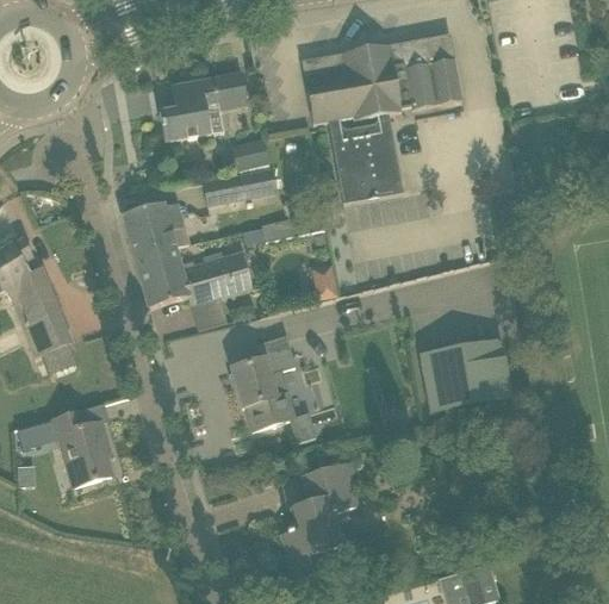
[(412,109),(463,99),(454,58),(406,68),(404,55),(392,57),(390,44),(316,57),(318,74),(305,76),(315,123),(330,120),(345,201),(403,191),(389,112),(402,110),(402,107),(412,105),(412,109)]
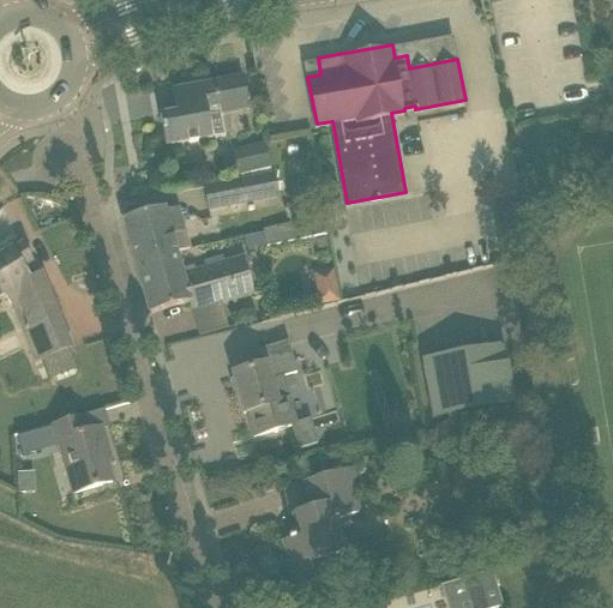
[(208,106),(222,102),(223,109),(251,104),(245,72),(173,84),(178,108),(160,112),(166,142),(214,133),(208,106)]
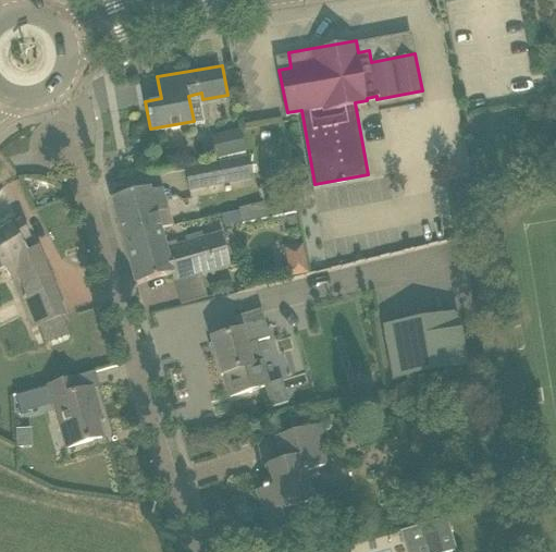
[(249,151),(227,156),(185,164),(189,187),(255,175),(249,151)]
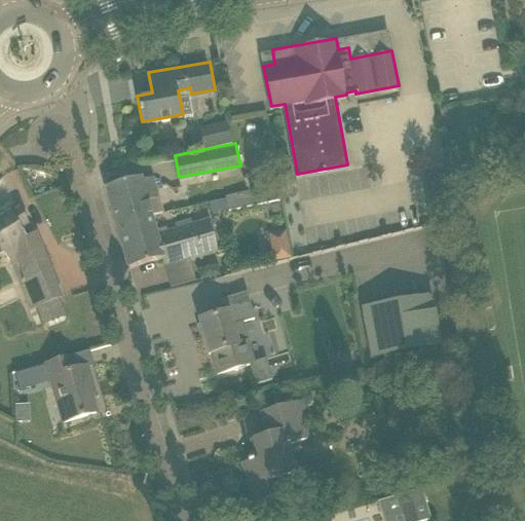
[(260,172),(247,175),(250,189),(253,201),(265,198),(260,172)]
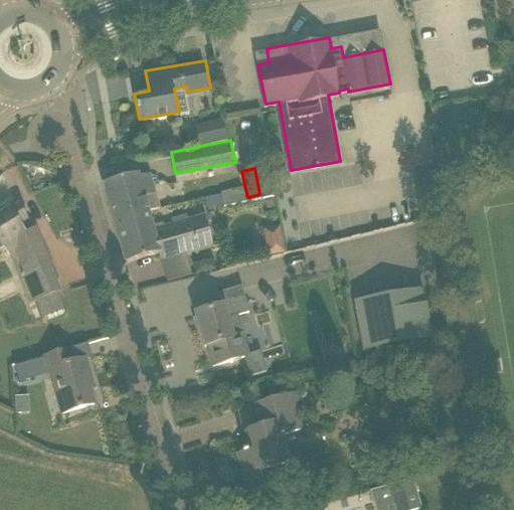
[(150,206),(150,207),(161,204),(152,170),(139,173),(139,171),(104,181),(114,216),(150,206)]
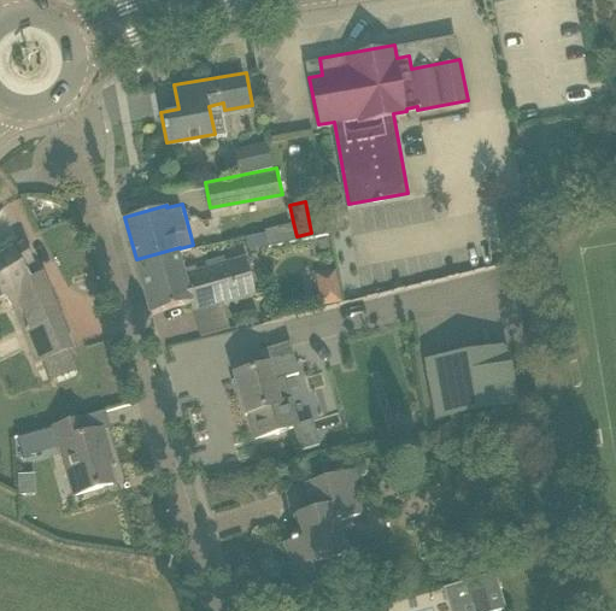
[(265,230),(247,235),(250,247),(269,241),(265,230)]
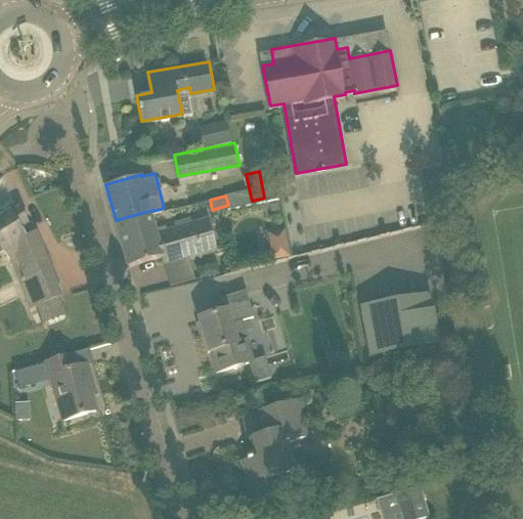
[(66,310),(59,294),(62,293),(36,227),(27,233),(22,224),(29,219),(19,204),(11,209),(10,207),(0,213),(0,249),(4,247),(12,259),(31,305),(37,303),(43,318),(66,310)]
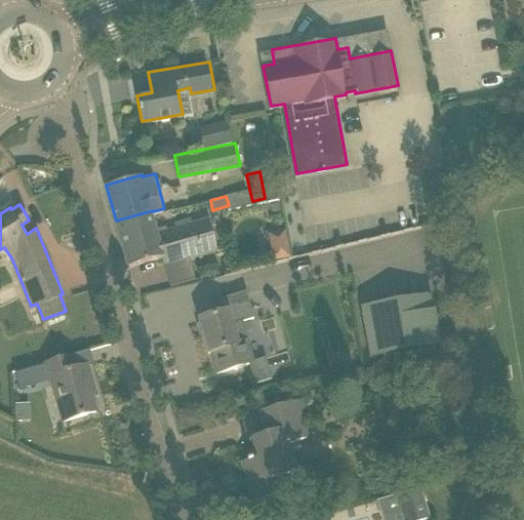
[(218,246),(212,226),(209,215),(158,230),(153,211),(153,210),(116,221),(128,264),(163,254),(165,262),(193,254),(193,253),(218,246)]
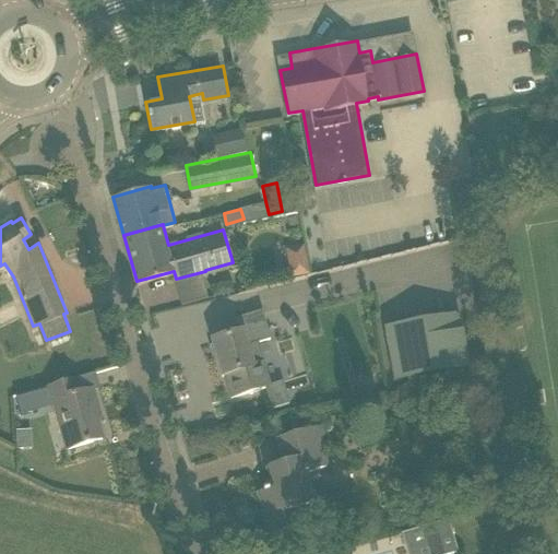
[(288,239),(286,270),(307,271),(309,240),(288,239)]
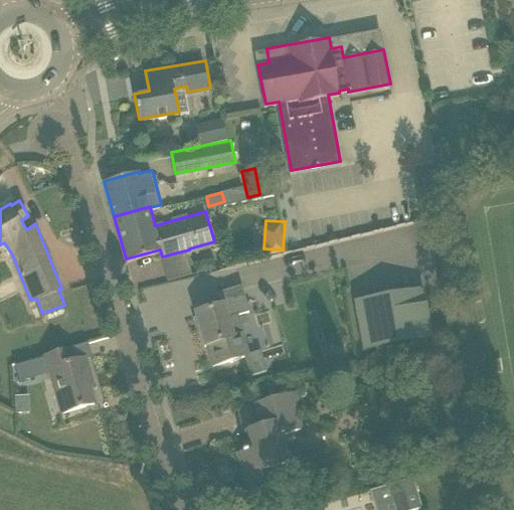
[(380,262),(383,275),(422,265),(413,225),(374,235),(377,247),(383,246),(386,260),(380,262)]
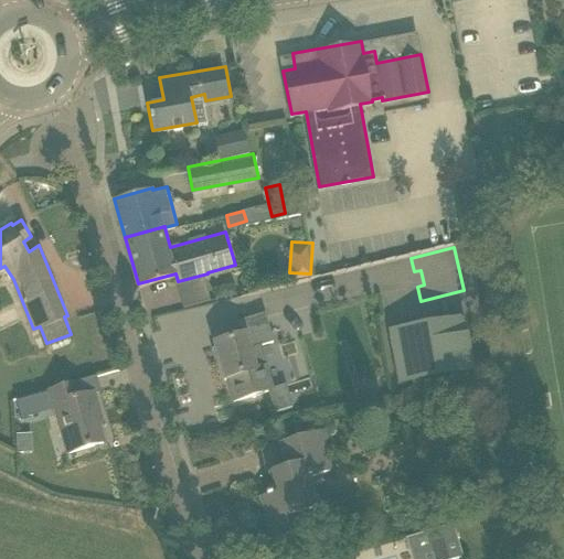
[(400,375),(474,361),(464,309),(390,323),(400,375)]
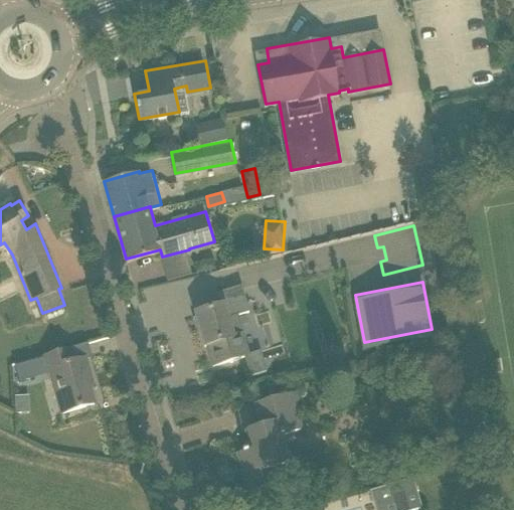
[(222,302),(196,310),(205,343),(207,342),(213,362),(251,351),(239,312),(249,309),(241,283),(218,289),(222,302)]
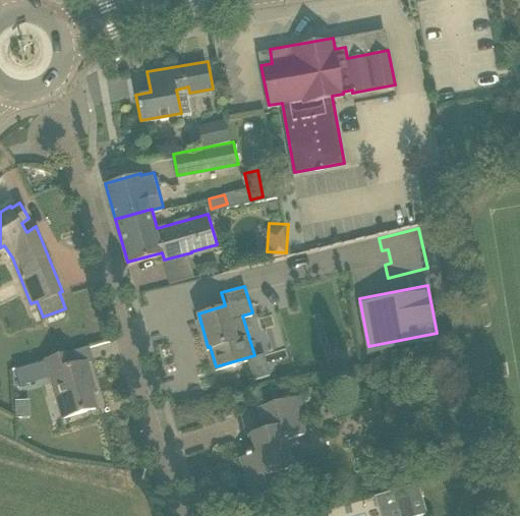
[(76,412),(76,411),(96,405),(89,381),(93,380),(87,359),(76,362),(72,349),(44,357),(60,417),(76,412)]
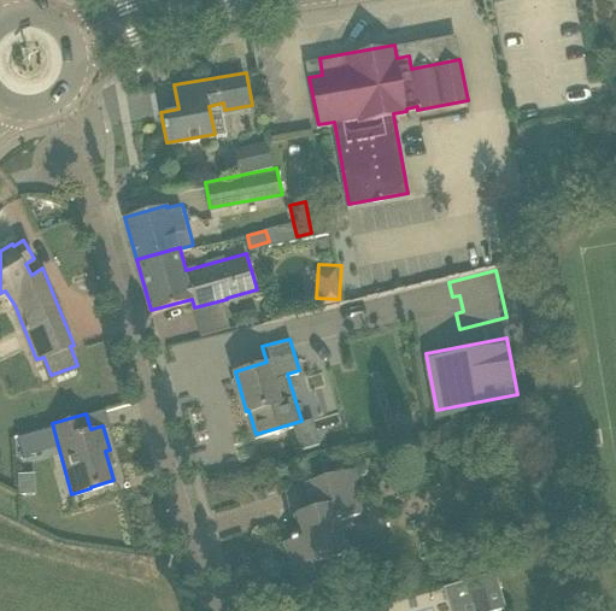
[(23,453),(40,448),(34,430),(18,435),(23,453)]
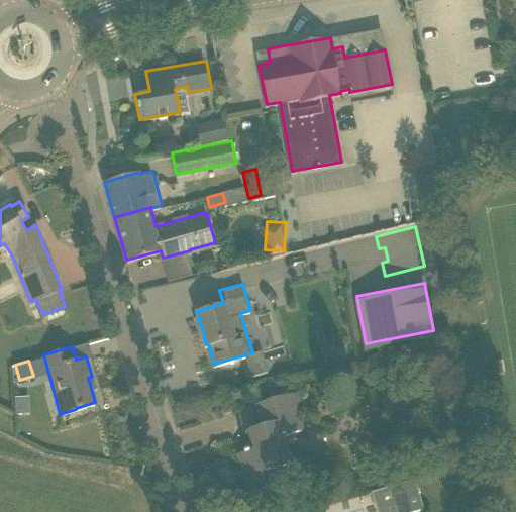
[(293,391),(256,402),(263,425),(248,429),(254,447),(238,452),(249,489),(265,484),(266,490),(287,483),(282,467),(292,463),(283,434),(304,427),(293,391)]
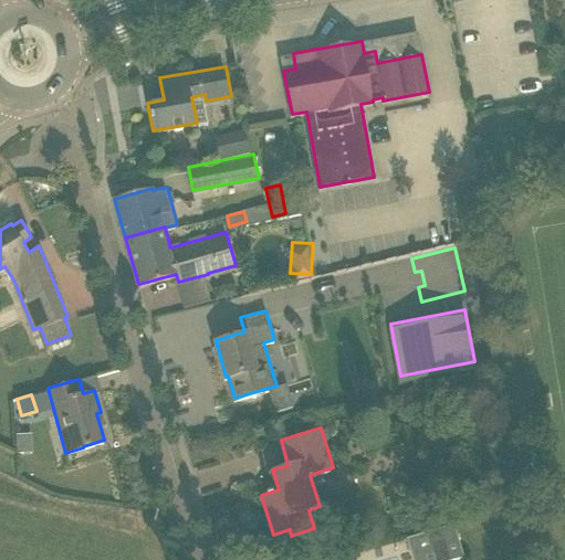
[(408,536),(415,559),(442,559),(464,553),(454,521),(408,536)]
